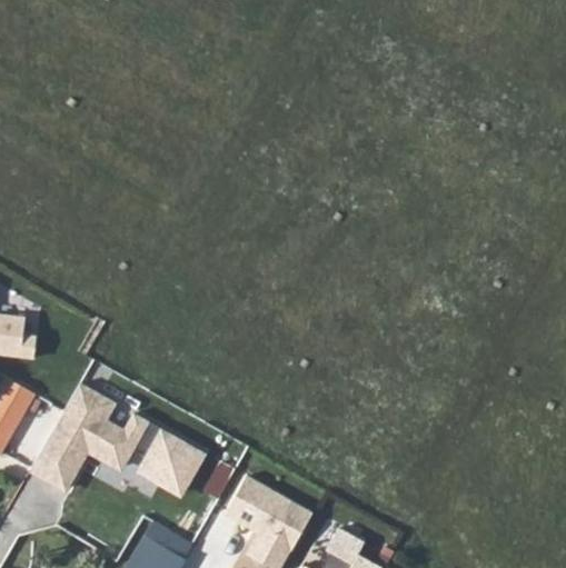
[(0,355),(36,360),(39,337),(25,334),(28,317),(0,314),(0,355)]
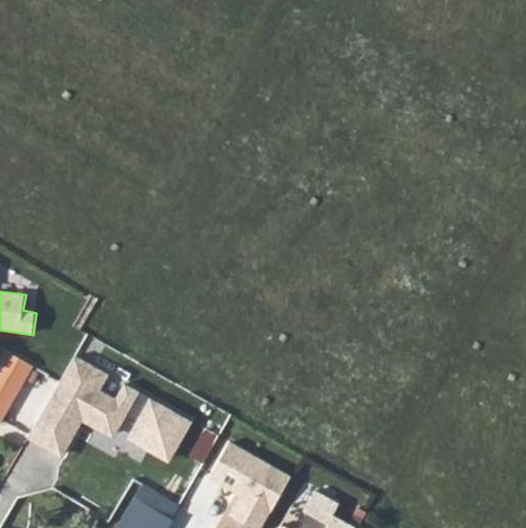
[(35,365),(9,350),(0,365),(0,422),(1,423),(35,365)]
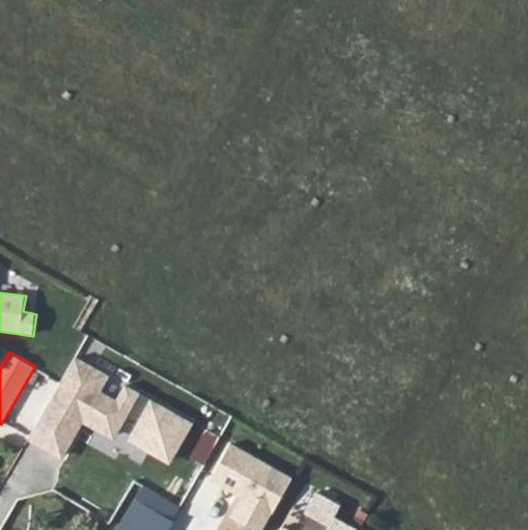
[(77,355),(29,438),(62,457),(85,418),(114,435),(127,414),(143,424),(136,438),(170,457),(190,422),(127,387),(118,399),(103,391),(112,375),(77,355)]
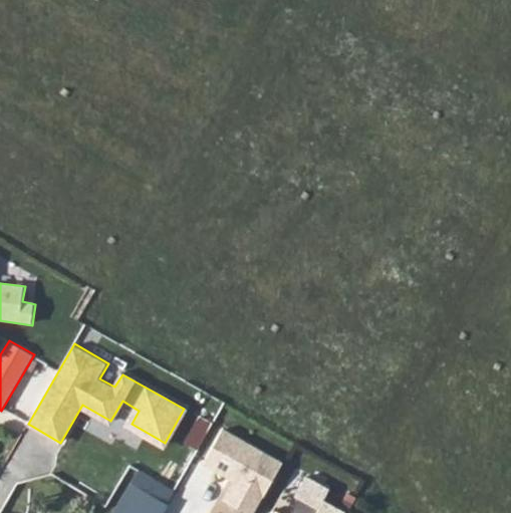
[(254,512),(283,464),(223,430),(203,465),(233,482),(223,502),(242,512),(254,512)]
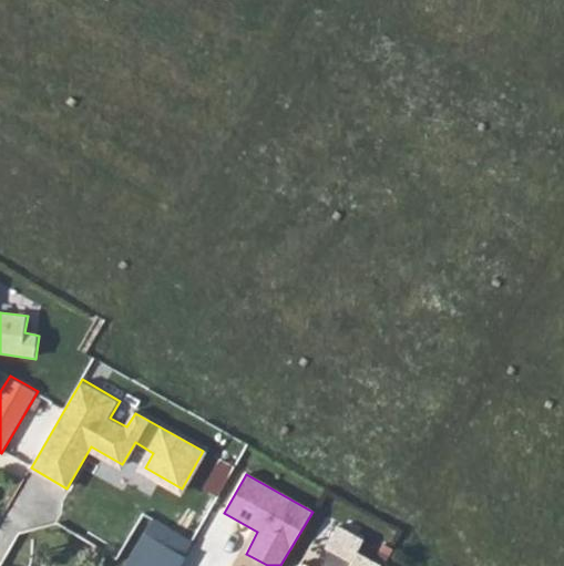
[(198,531),(180,518),(173,531),(154,520),(145,534),(160,542),(145,565),(180,565),(186,557),(184,556),(193,542),(192,541),(198,531)]
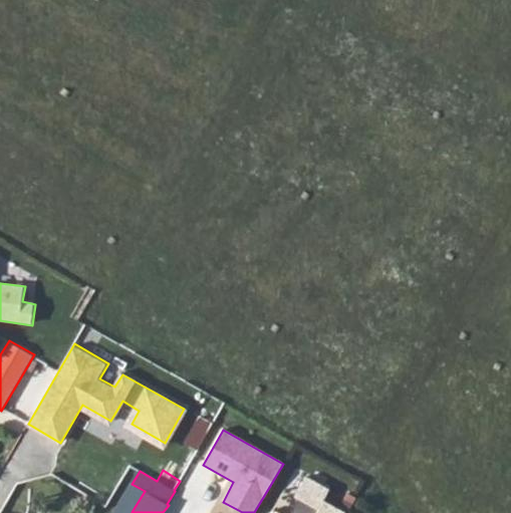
[(329,490),(306,477),(295,497),(298,499),(290,512),(344,512),(323,501),(329,490)]
